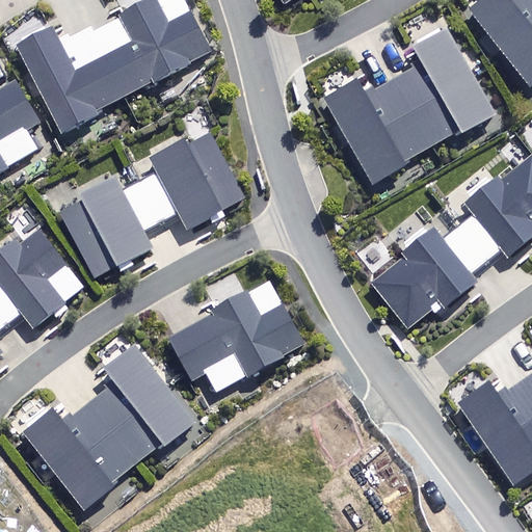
[(16,44),(64,135),(99,116),(95,109),(152,78),(156,85),(191,67),(189,62),(210,51),(182,0),(140,0),(116,12),(118,18),(95,31),(91,25),(69,36),(67,32),(57,37),(51,25),(16,44)]
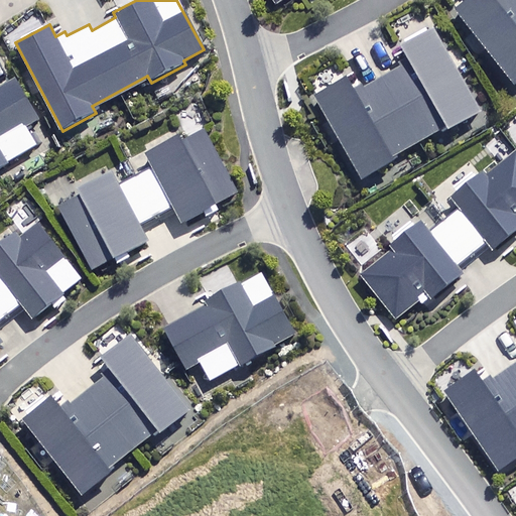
[(515,81),(515,0),(495,0),(491,4),(487,0),(468,0),(452,13),(510,87),(515,81)]
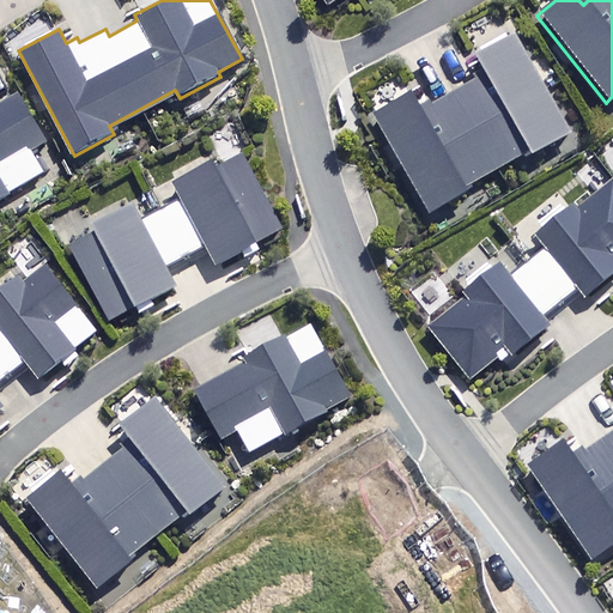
[(528,66),(513,38),(472,61),(481,79),(418,116),(408,98),(371,119),(426,214),(576,129),(536,61),(528,66)]
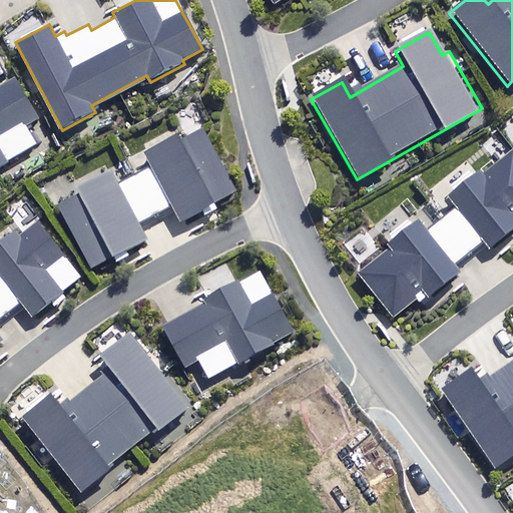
[(0,162),(36,141),(27,126),(41,118),(17,77),(0,87),(0,162)]
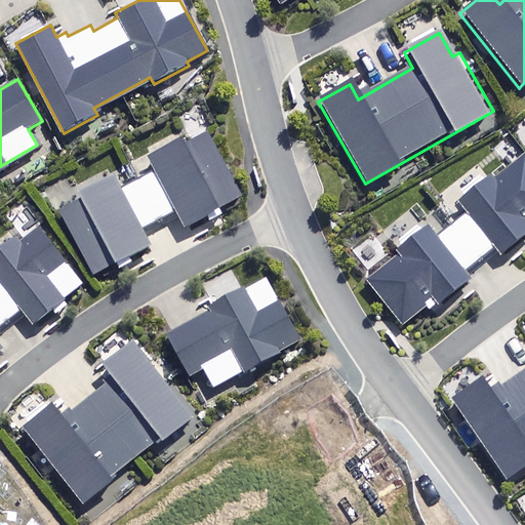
[(238,199),(201,131),(142,163),(149,176),(119,192),(110,176),(79,193),(69,174),(43,189),(92,278),(147,247),(138,231),(173,212),(183,229),(238,199)]
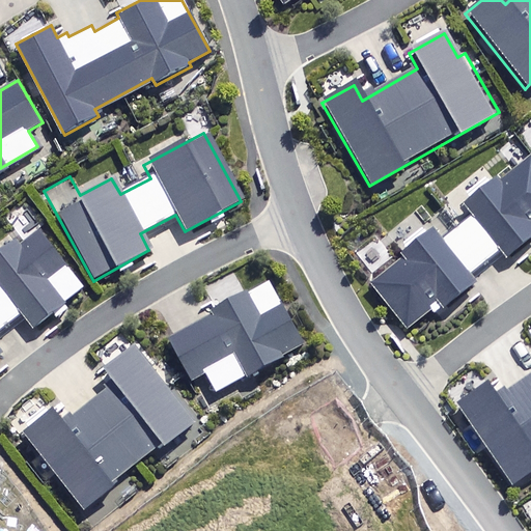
[(372,284),(408,330),(444,302),(447,307),(480,282),(471,270),(501,247),(507,255),(530,236),(530,159),(499,184),(494,176),(460,201),(471,214),(441,238),(432,227),(399,252),(404,259),(372,284)]
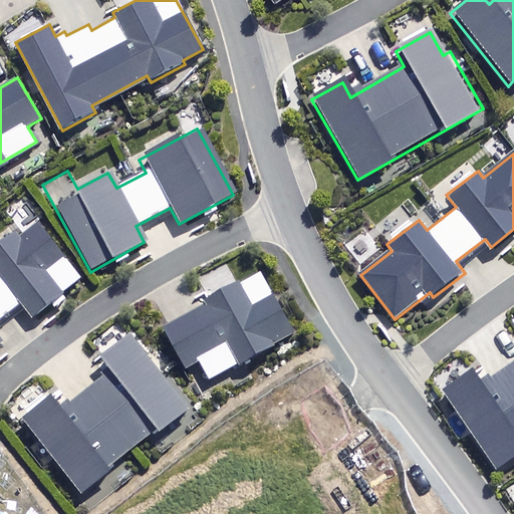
[(79,279),(28,220),(0,243),(0,319),(17,304),(30,320),(79,279)]
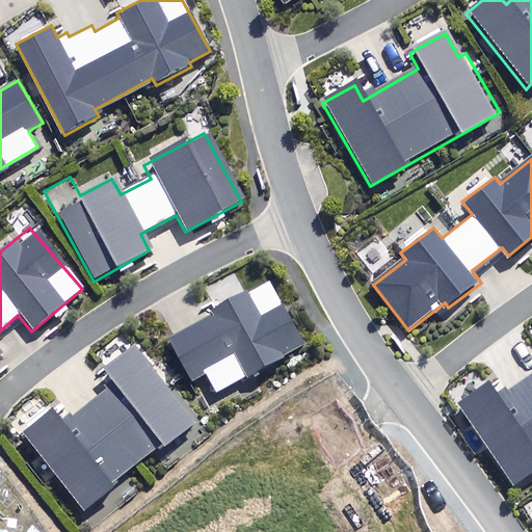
[(301,349),(265,282),(212,311),(215,317),(167,343),(189,382),(205,374),(216,395),(301,349)]
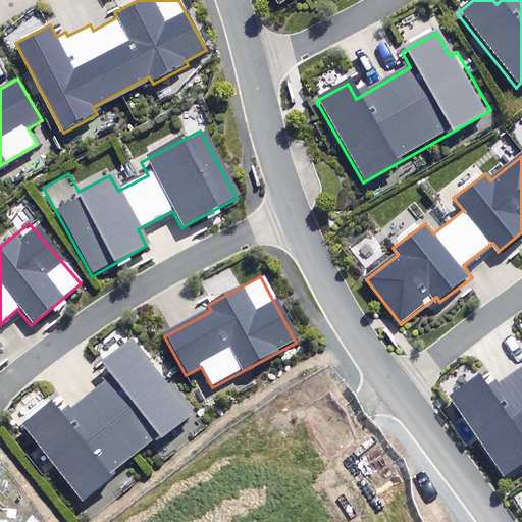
[(191,415),(131,341),(100,365),(111,379),(62,418),(50,404),(21,427),(82,503),(191,415)]
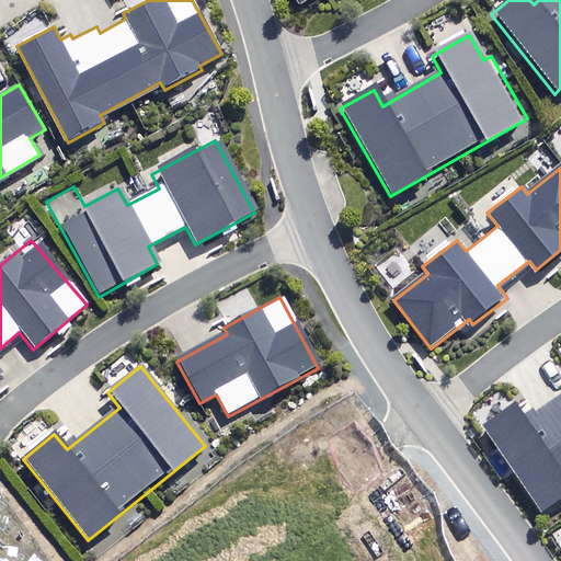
[(480,425),(542,513),(560,500),(560,395),(528,418),(516,400),(480,425)]
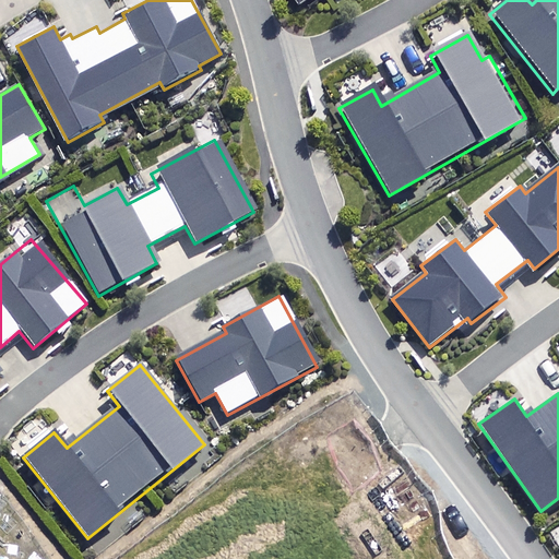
All buildings are outlined.
